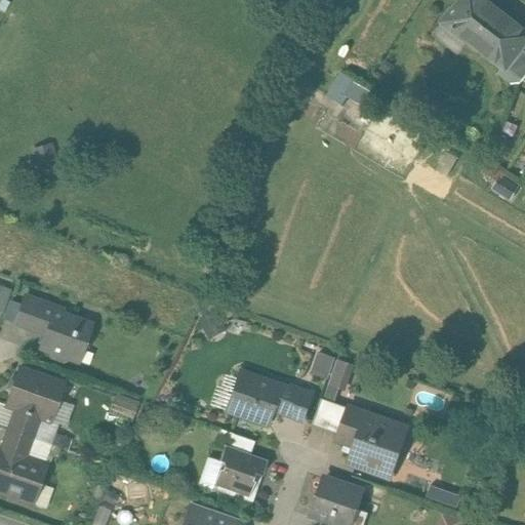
[(524,46),(524,31),(485,0),(459,0),(442,23),(506,72),(522,50),(524,46)]
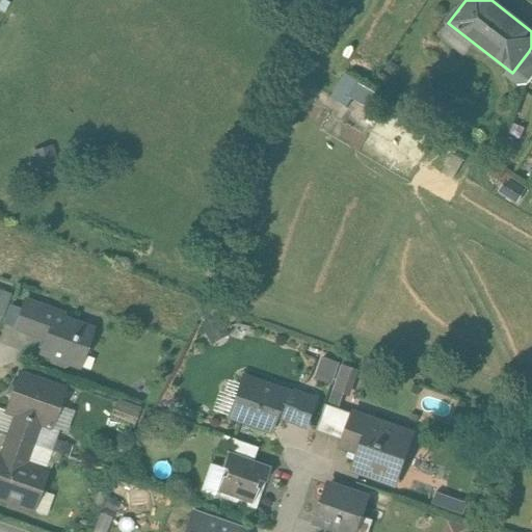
[(531,78),(531,53),(529,51),(512,73),(509,77),(525,88),(531,78)]
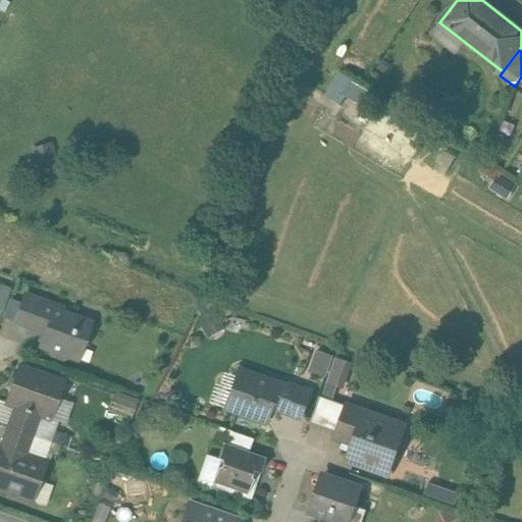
[(344,96),(361,104),(368,88),(336,73),(326,95),(341,102),(344,96)]
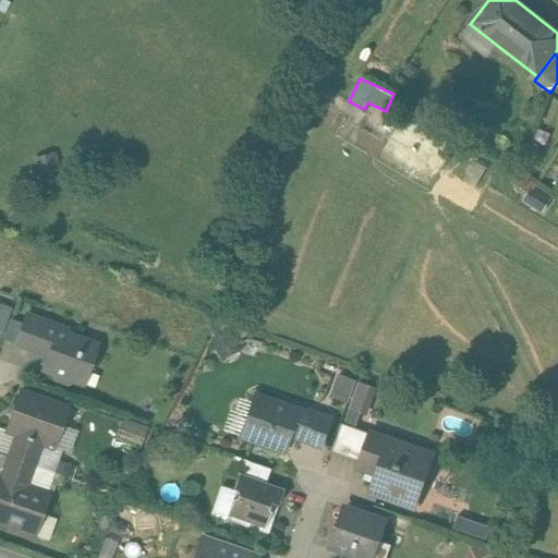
[(55,153),(33,160),(41,189),(64,181),(55,153)]
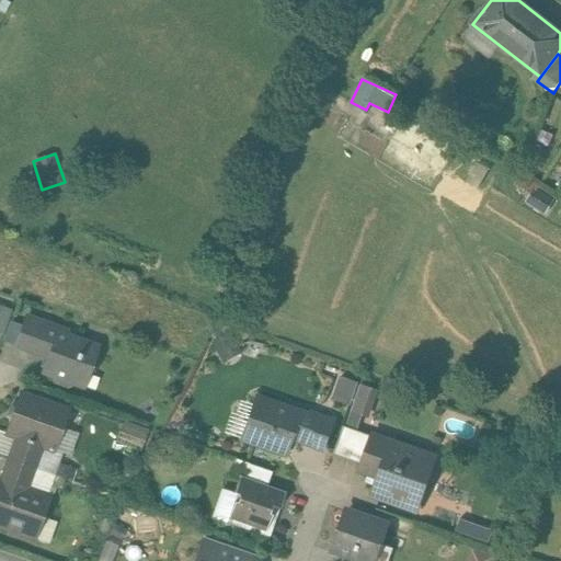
[(0,304),(0,331),(2,333),(11,308),(0,304)]
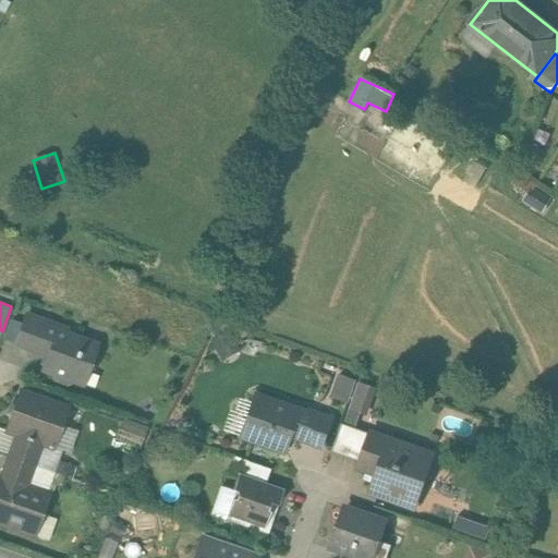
[(96,347),(64,335),(65,331),(26,317),(16,346),(48,358),(44,372),(52,374),(55,380),(67,385),(73,381),(82,385),(87,373),(89,373),(94,371),(98,361),(95,356),(93,355),(96,347)]
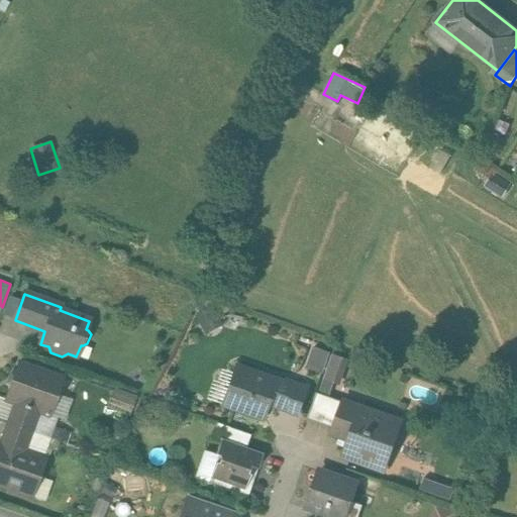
[(307,369),(325,373),(330,349),(312,345),(307,369)]
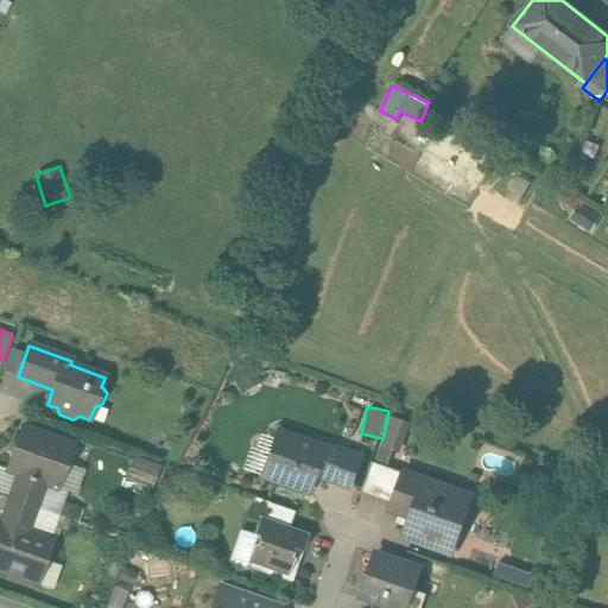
[(392,449),(404,451),(410,419),(387,415),(378,461),(390,463),(392,449)]
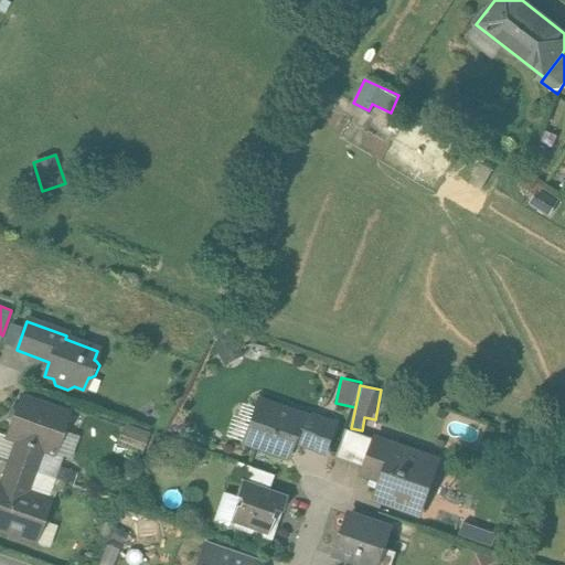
[(68,415),(20,397),(6,437),(17,441),(13,451),(39,460),(42,450),(54,455),(68,415)]
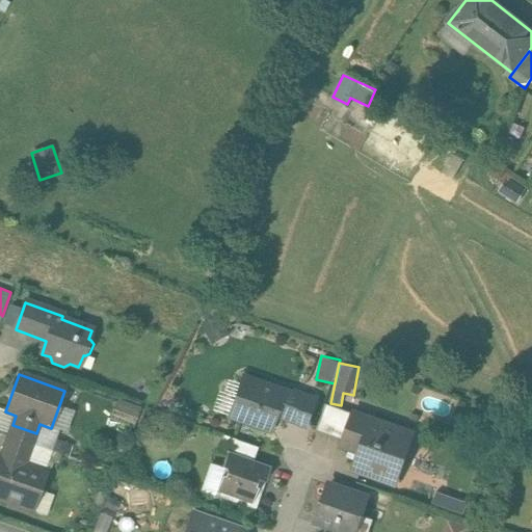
[(293,396),(243,379),(235,401),(242,403),(237,420),(269,430),(274,415),(307,426),(315,401),(294,394),(293,396)]
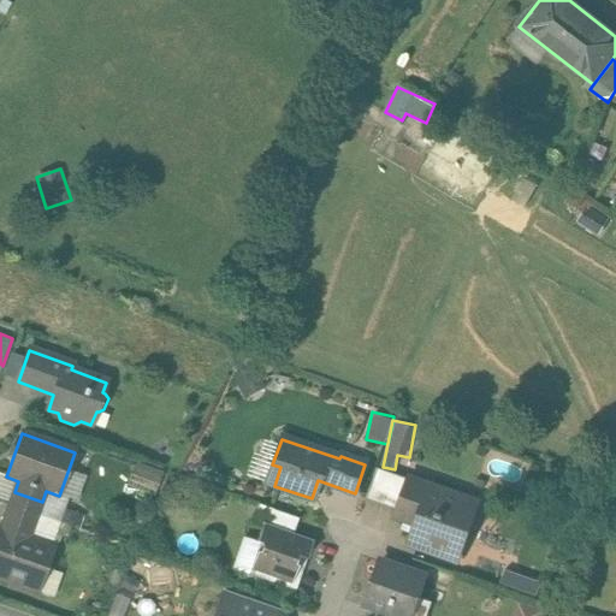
[(132,480),(157,489),(163,471),(138,462),(132,480)]
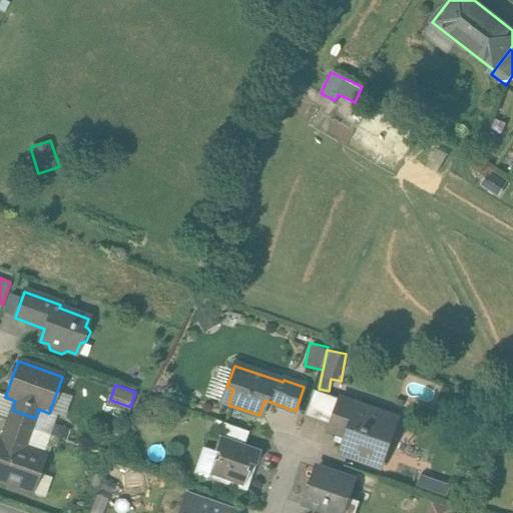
[(341,400),(315,391),(306,416),(332,426),(341,401),(341,400)]
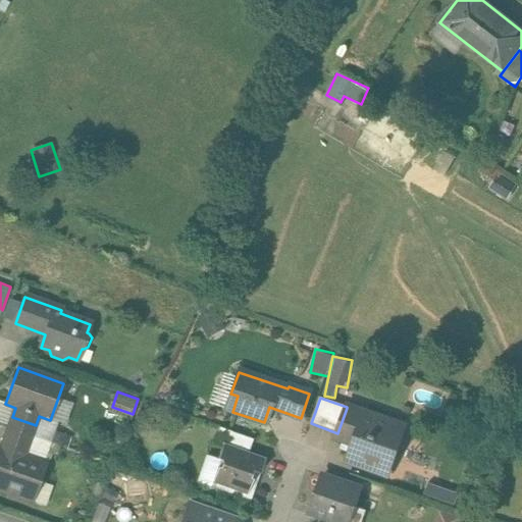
[(404,428),(347,408),(337,433),(336,437),(354,444),(349,461),(387,474),(404,428)]
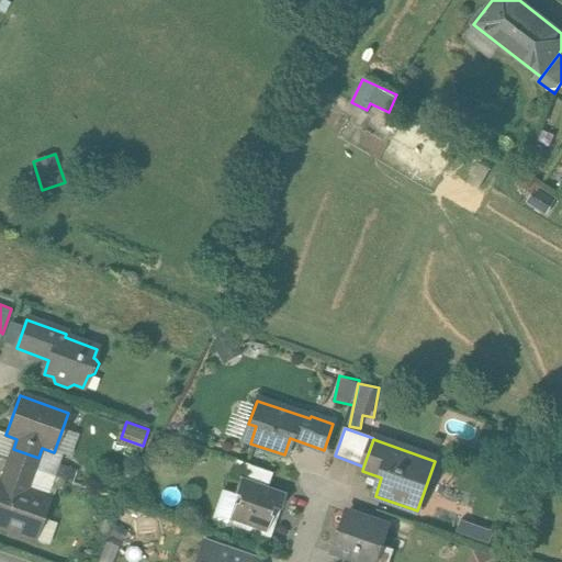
[(38,458),(13,449),(9,461),(34,470),(38,458)]
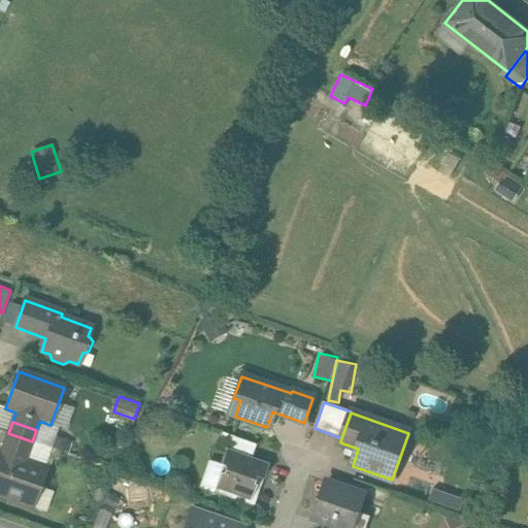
[(234,437),(221,432),(215,450),(224,453),(226,450),(229,451),(234,437)]
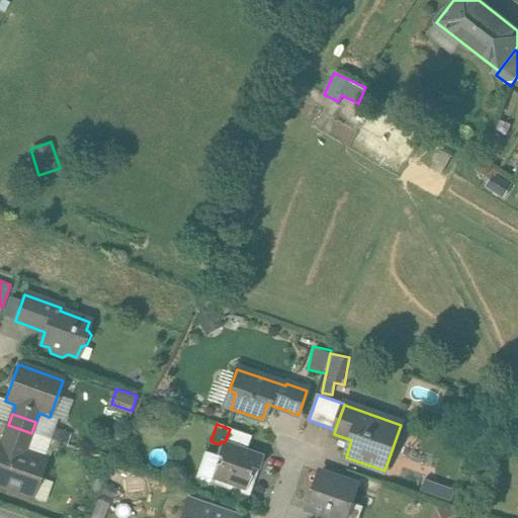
[(31,433),(8,425),(1,444),(24,452),(31,433)]
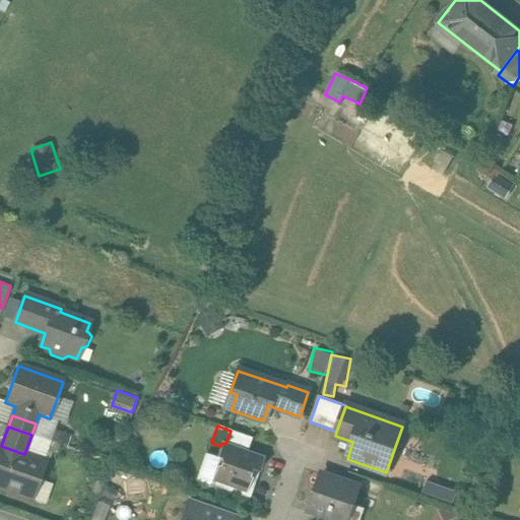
[(252,439),(231,431),(225,444),(247,451),(252,439)]
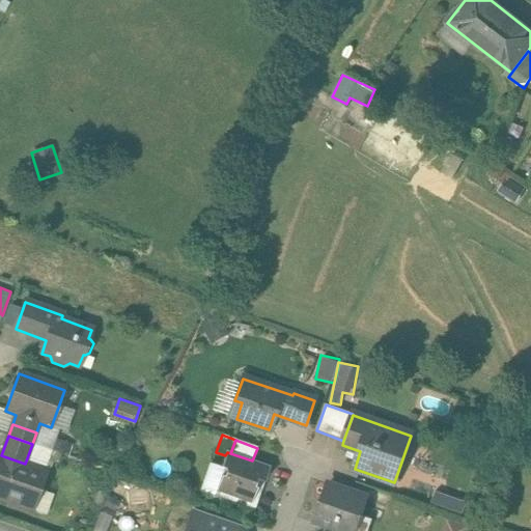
[(230,453),(227,452),(225,455),(222,468),(224,469),(225,472),(224,477),(221,476),(216,492),(251,504),(256,488),(253,487),(256,480),(264,482),(270,467),(252,460),(230,453)]
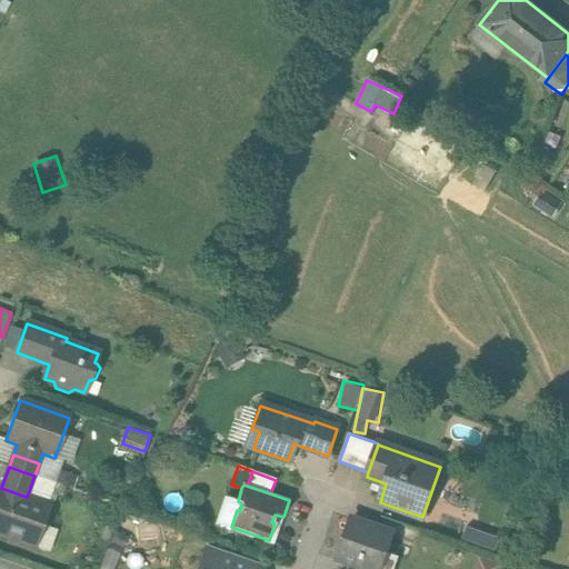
[(1,488),(0,487),(0,533),(37,547),(51,506),(27,497),(1,488)]
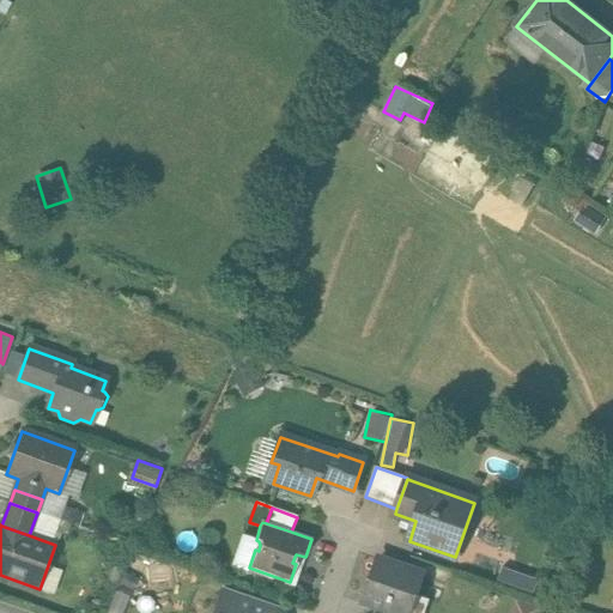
[(425,577),(378,560),(364,600),(386,607),(384,608),(396,612),(405,612),(412,596),(417,599),(425,577)]
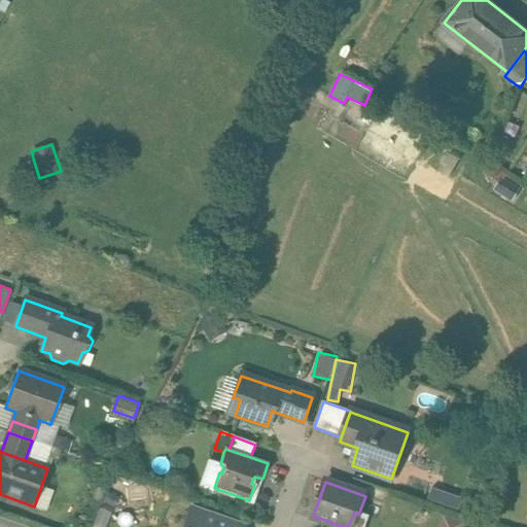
[(213,526),(216,520),(188,510),(182,526),(213,526)]
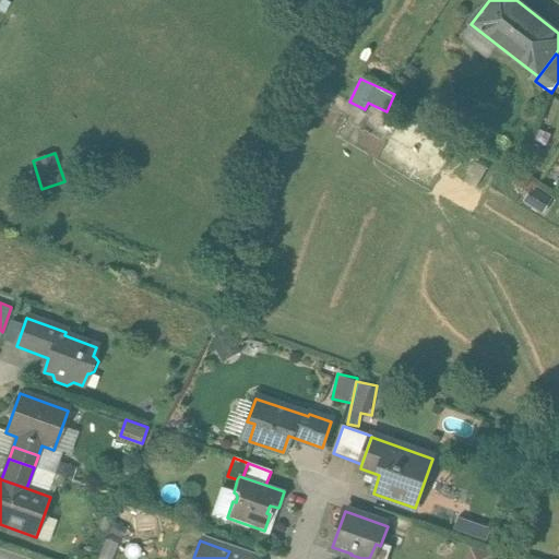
[(471,546),(464,558),(492,558),(495,555),(471,546)]
